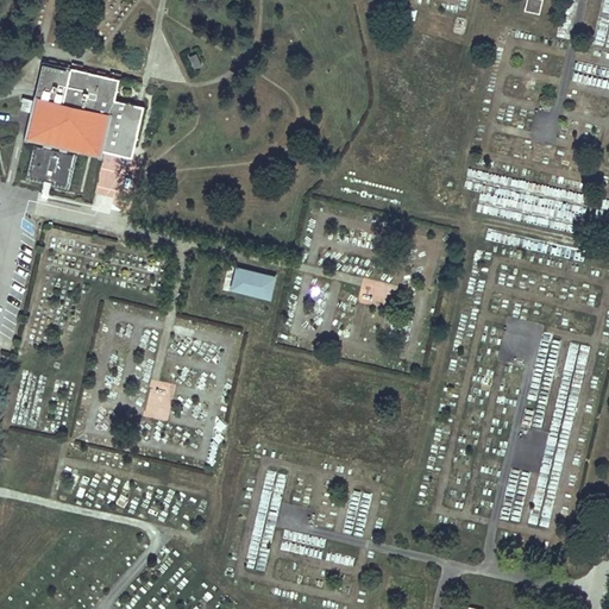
[(525,10),(539,13),(541,4),(526,0),(525,10)]
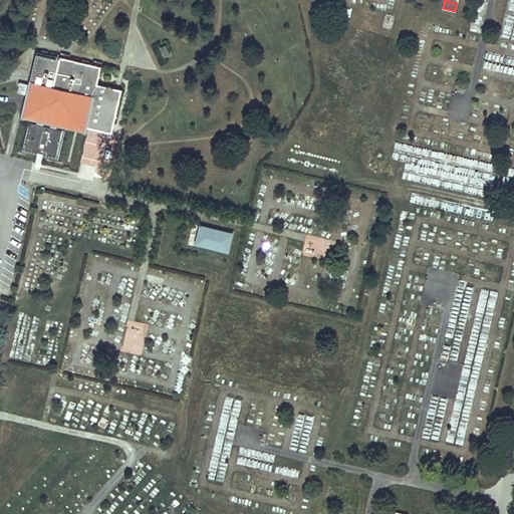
[(165,44),(170,56),(177,54),(171,41),(165,44)]
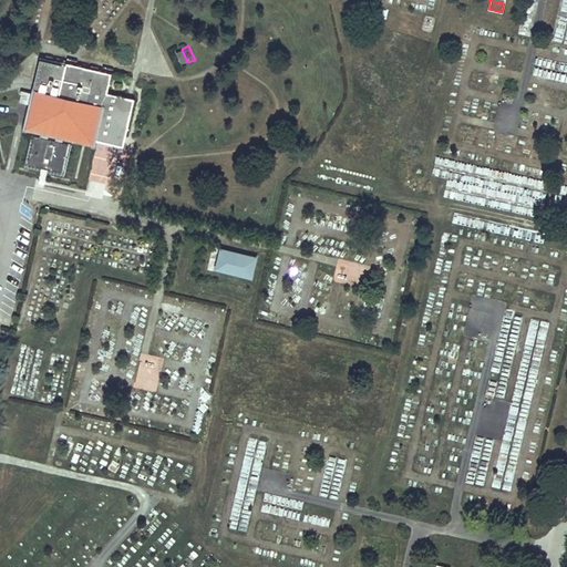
[(35,93),(28,123),(45,127),(43,134),(34,131),(26,163),(64,174),(73,142),(64,140),(65,133),(101,142),(114,93),(119,75),(41,54),(34,81),(48,84),(44,95),(35,93)]
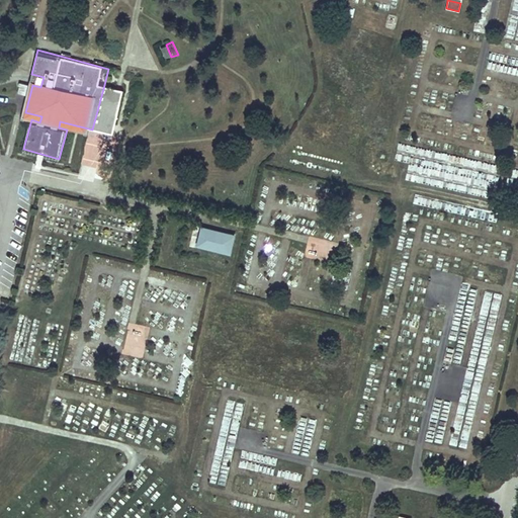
[(44,77),(31,74),(29,85),(32,85),(40,87),(44,77)]
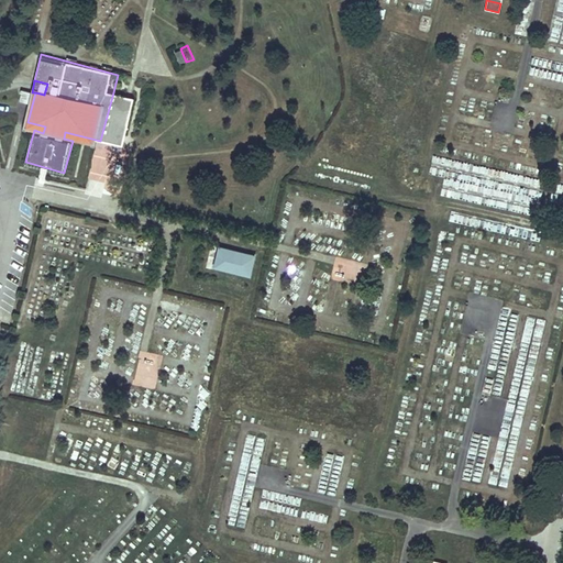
[(28,103),(31,92),(22,90),(20,101),(28,103)]
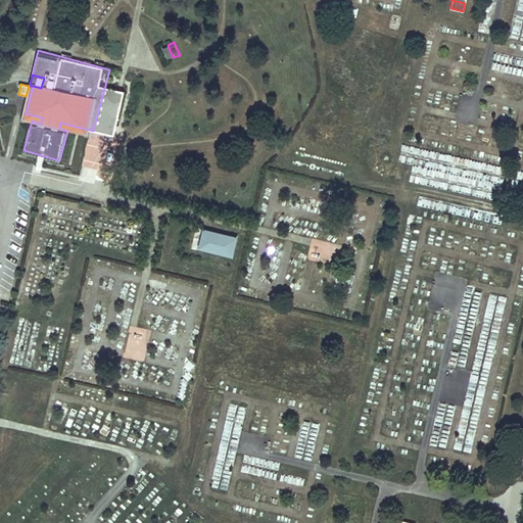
[(105,86),(93,131),(114,137),(126,91),(105,86)]
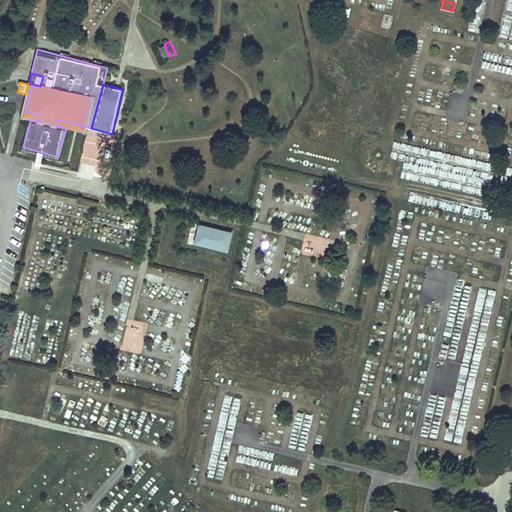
[(231,231),(196,223),(191,242),(227,251),(231,231)]
